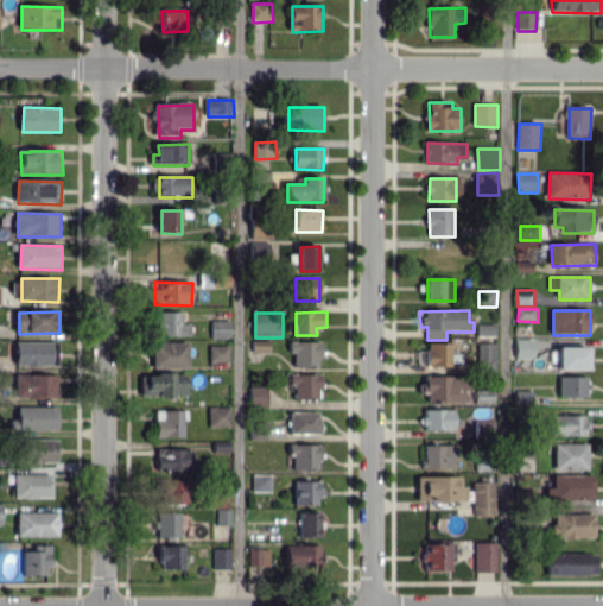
[(192,336),(192,324),(185,326),(185,314),(162,314),(162,338),(192,336)]
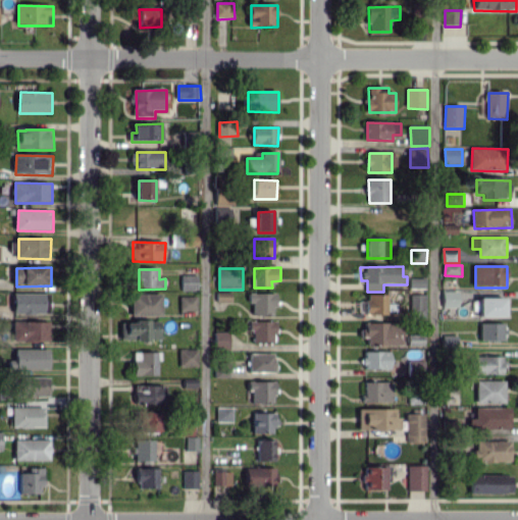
[(200,292),(200,276),(184,276),(184,292),(200,292)]
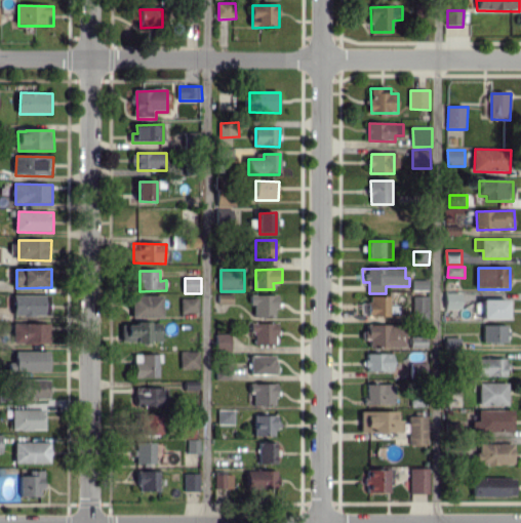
[(414,291),(430,292),(430,281),(423,281),(414,281),(414,291)]
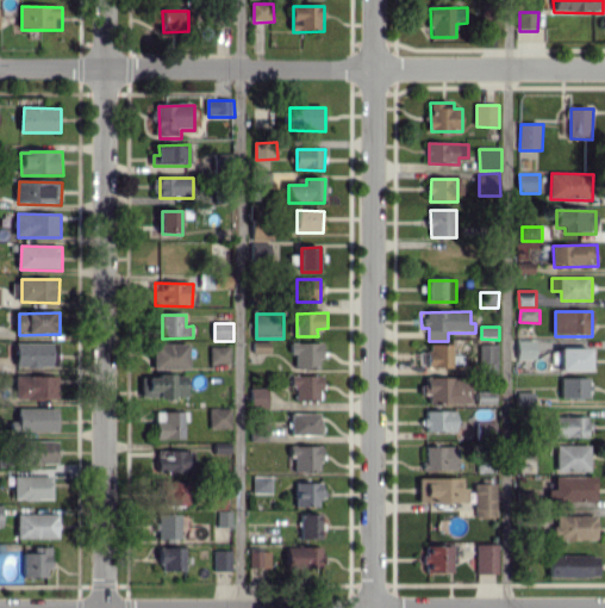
[(519,361),(537,361),(538,342),(519,341),(519,361)]
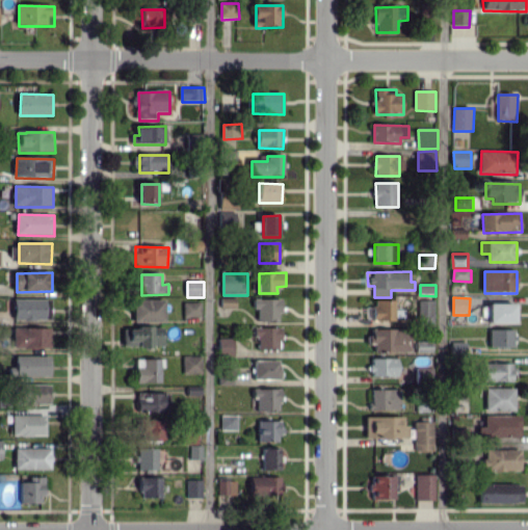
[(53,300),(16,299),(16,321),(53,321),(53,300)]
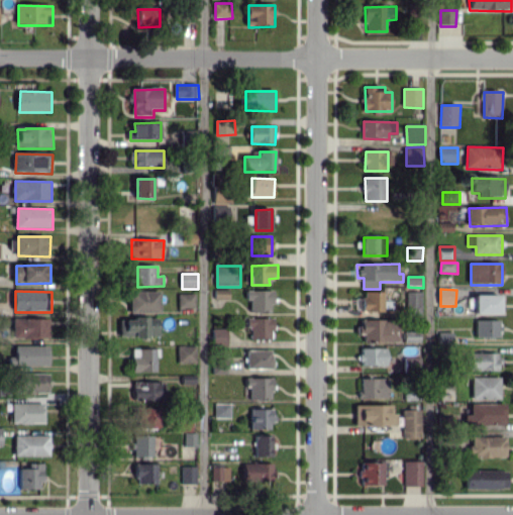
[(275,292),(248,291),(248,301),(252,301),(251,313),(274,314),(275,292)]
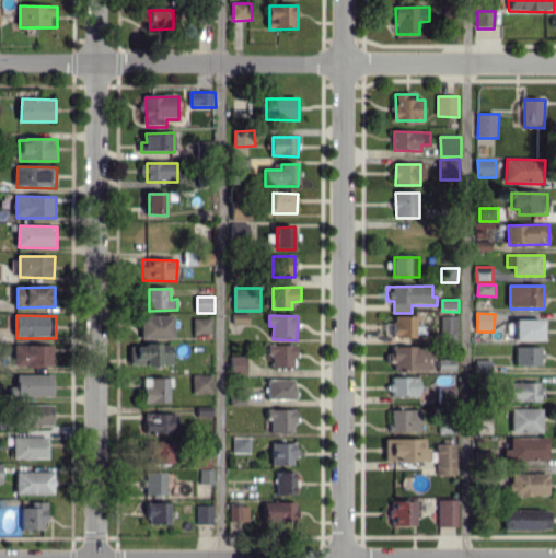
[(175,316),(142,317),(143,340),(175,340),(175,316)]
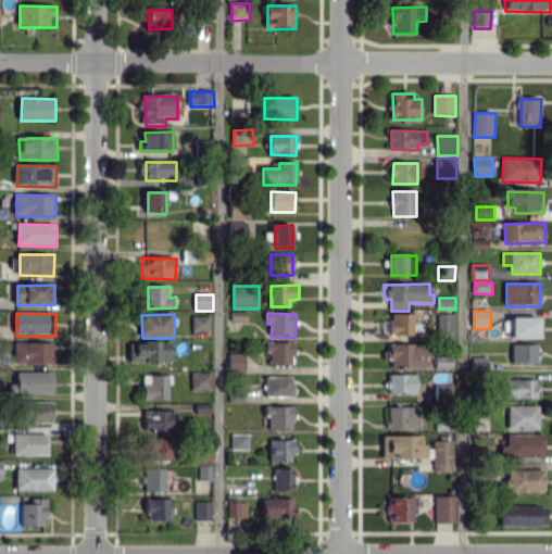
[(391,337),(414,336),(414,314),(391,315),(391,337)]
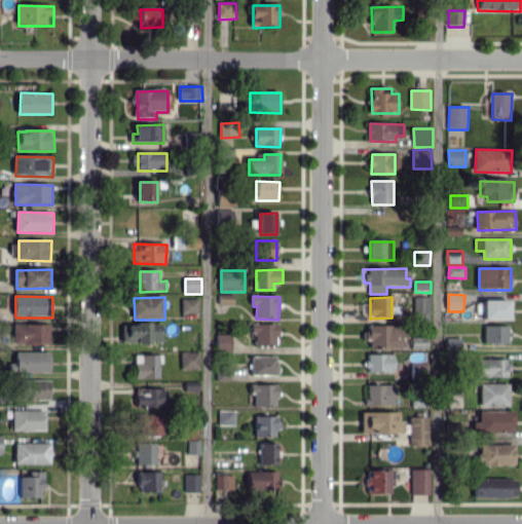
[(416,322),(432,322),(431,298),(416,298),(416,322)]
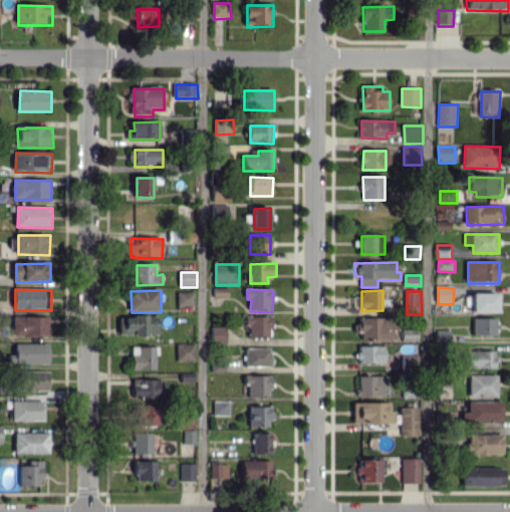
[(197,293),(179,293),(179,307),(196,307),(197,293)]
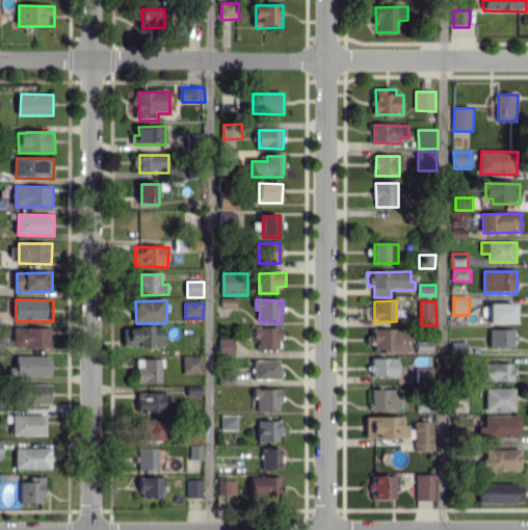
[(490,324),(516,324),(516,305),(490,305),(490,324)]
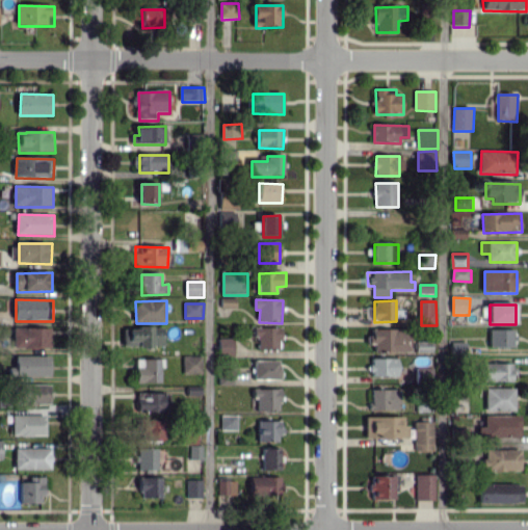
[(16,349),(53,349),(53,329),(16,328),(16,349)]
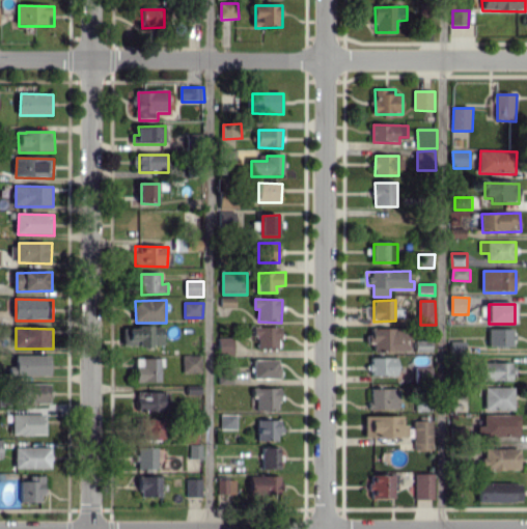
[(259,351),(282,351),(281,328),(255,328),(255,338),(259,338),(259,351)]
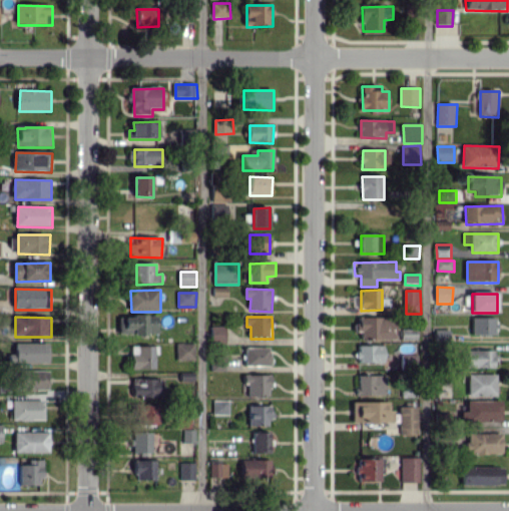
[(158,318),(125,318),(125,336),(158,336),(158,318)]
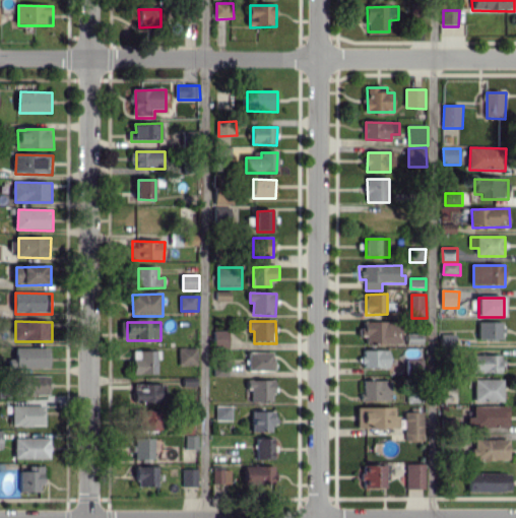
[(368,345),(402,345),(402,323),(364,323),(364,338),(368,338),(368,345)]
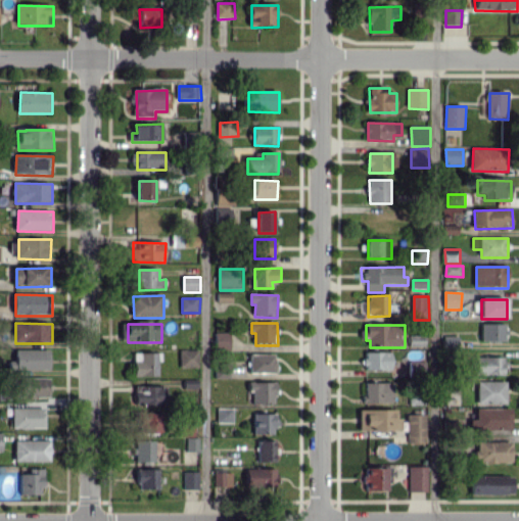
[(507,342),(507,325),(483,325),(482,342),(507,342)]
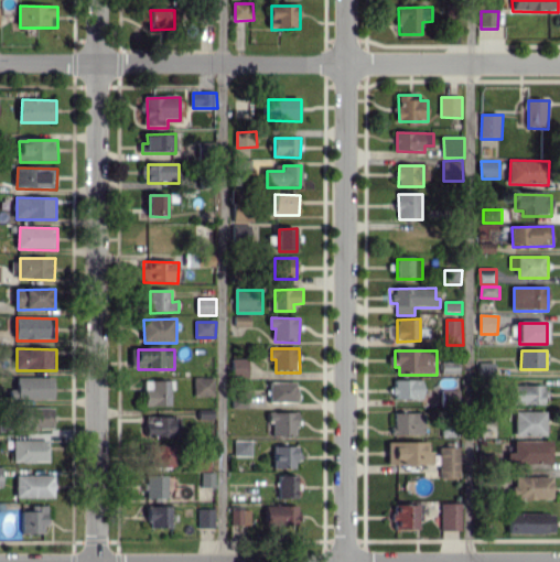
[(234,378),(250,379),(250,360),(234,360),(234,378)]
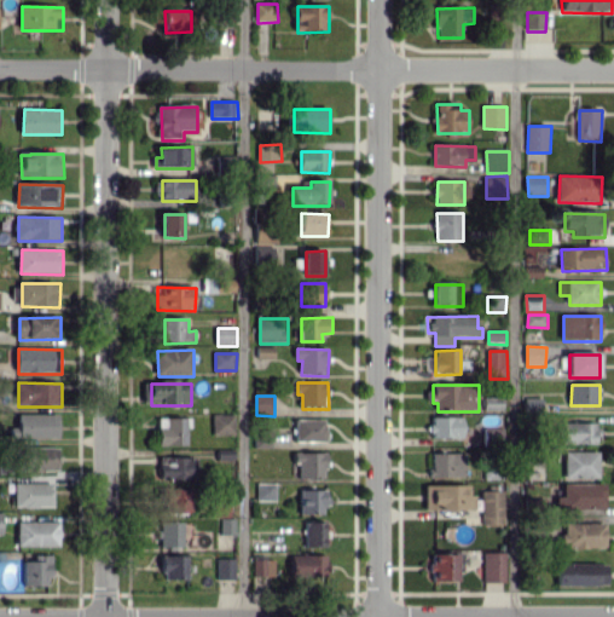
[(526,414),(544,414),(543,399),(526,399),(526,414)]
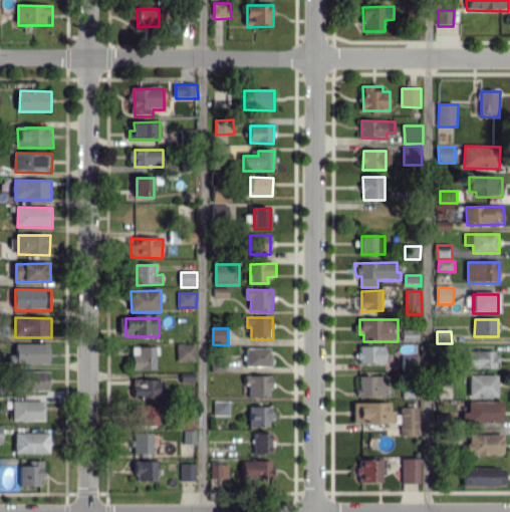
[(17,344),(17,364),(51,364),(51,345),(17,344)]
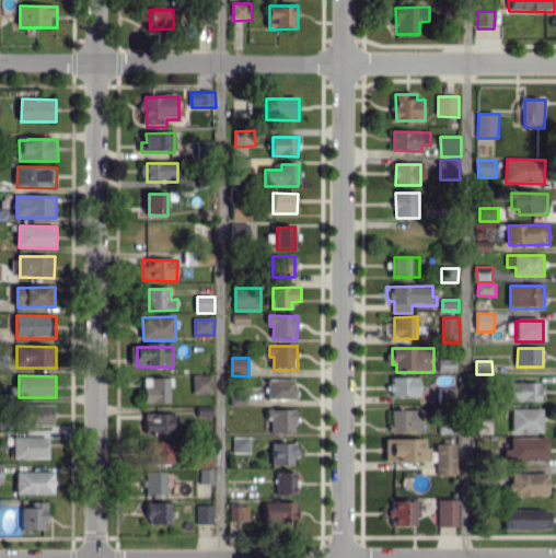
[(195,395),(215,394),(215,376),(195,376),(195,395)]
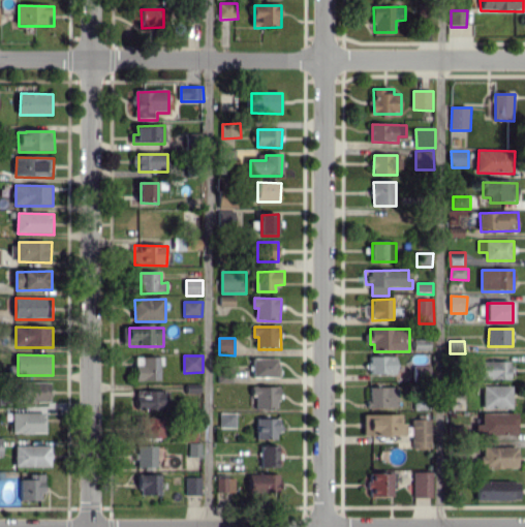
[(137,382),(161,381),(161,358),(136,359),(137,382)]
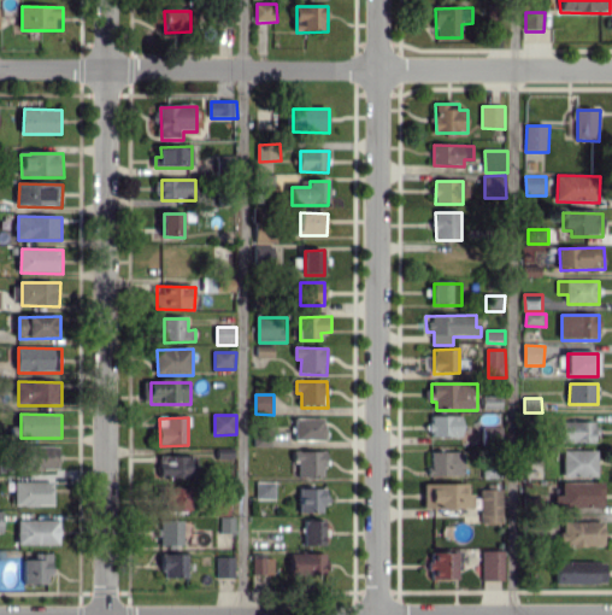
[(463,438),(463,417),(431,417),(433,438),(463,438)]
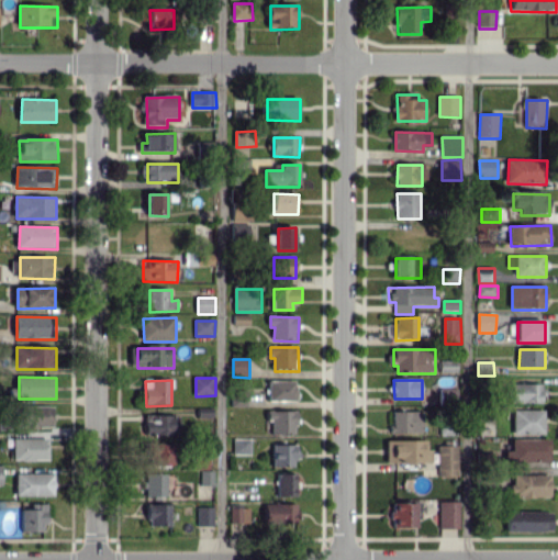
[(299,402),(298,382),(269,382),(270,403),(299,402)]
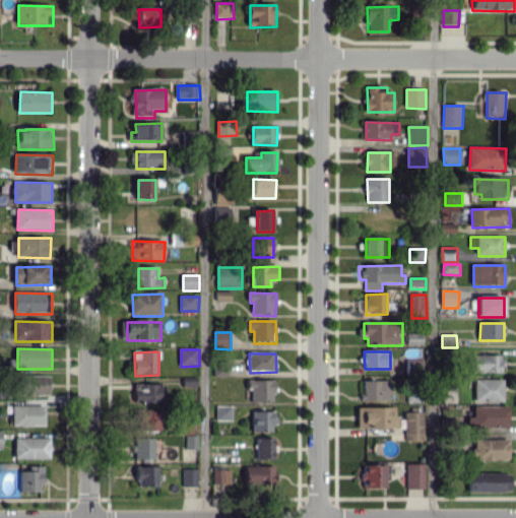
[(502,355),(473,357),(474,374),(503,373),(502,355)]
